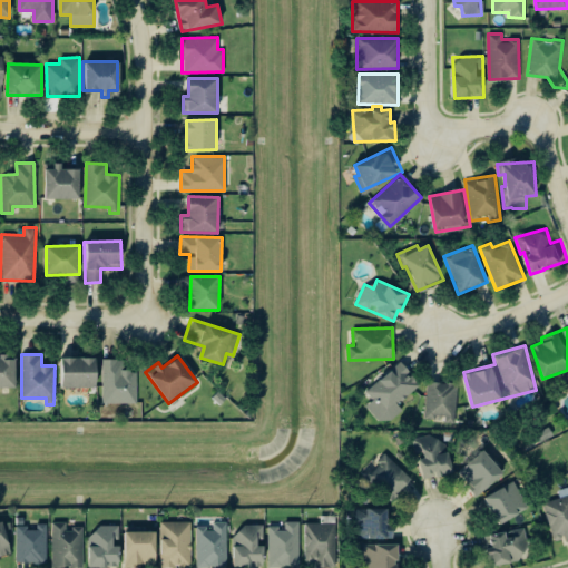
[(16,356),(0,356),(0,388),(16,388),(16,356)]
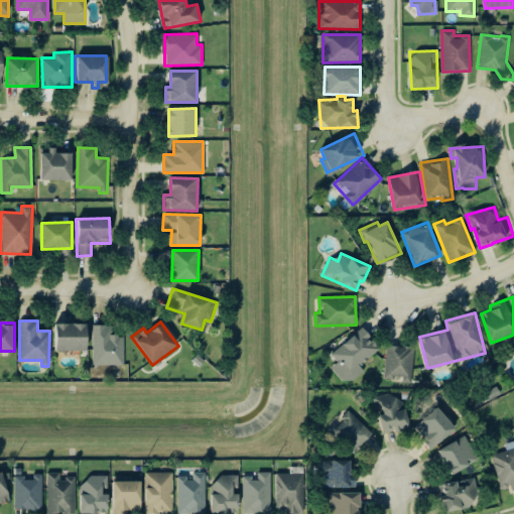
[(88,351),(88,325),(57,324),(56,351),(88,351)]
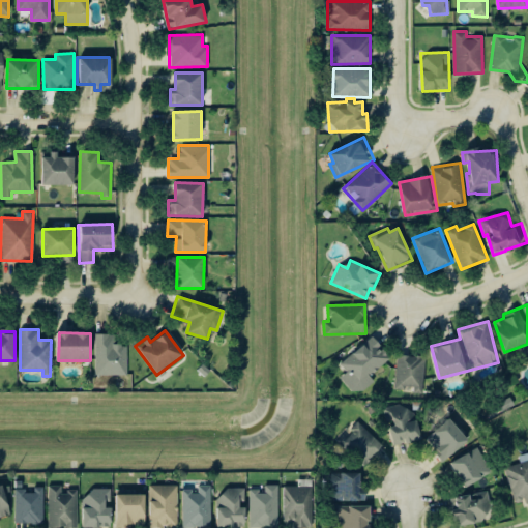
[(126,375),(126,344),(114,344),(114,333),(94,334),(95,375),(126,375)]
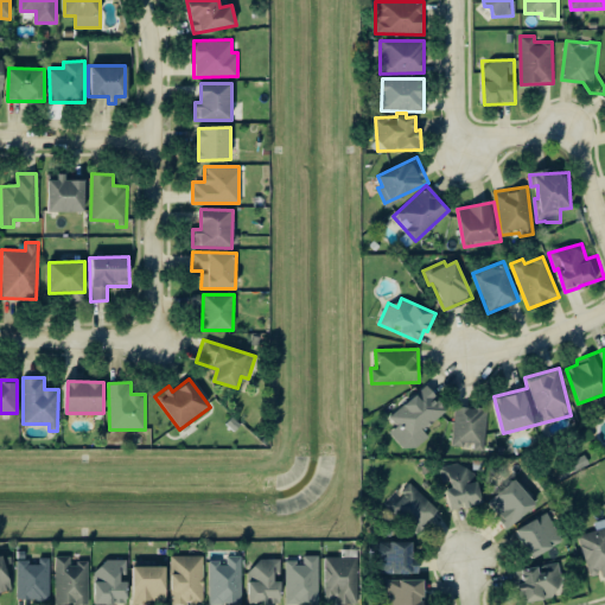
[(427,437),(421,430),(447,412),(430,386),(387,415),(394,427),(388,431),(403,453),(427,437)]
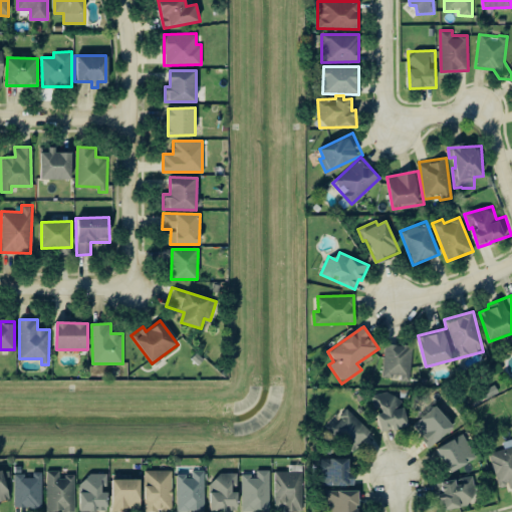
[(381,375),(401,377),(400,380),(419,382),(420,366),(411,365),(413,346),(385,343),(381,375)]
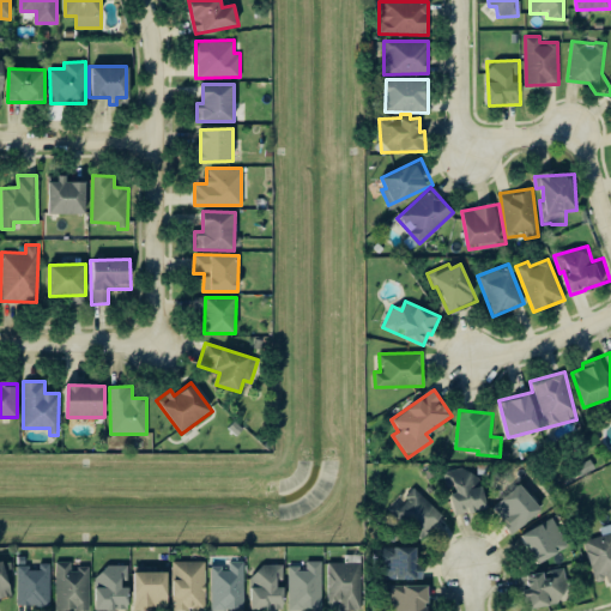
[(513,533),(542,507),(520,483),(515,484),(506,492),(489,495),(488,484),(481,485),(479,483),(466,467),(443,470),(446,494),(453,500),(454,514),(482,510),(484,513),(494,512),(513,533)]
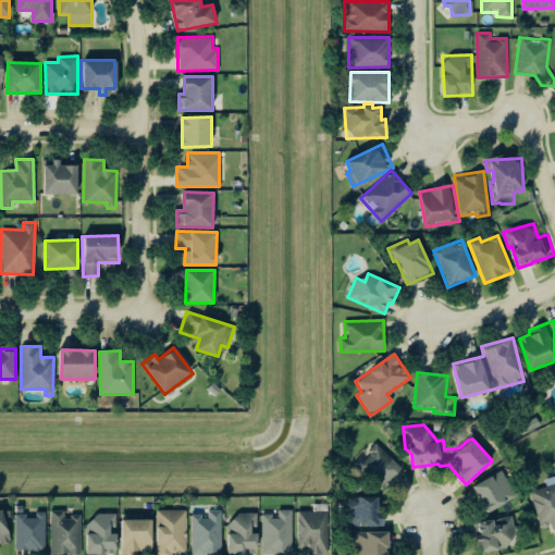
[(361,469),(366,465),(386,483),(402,467),(375,443),(357,464),(361,469)]
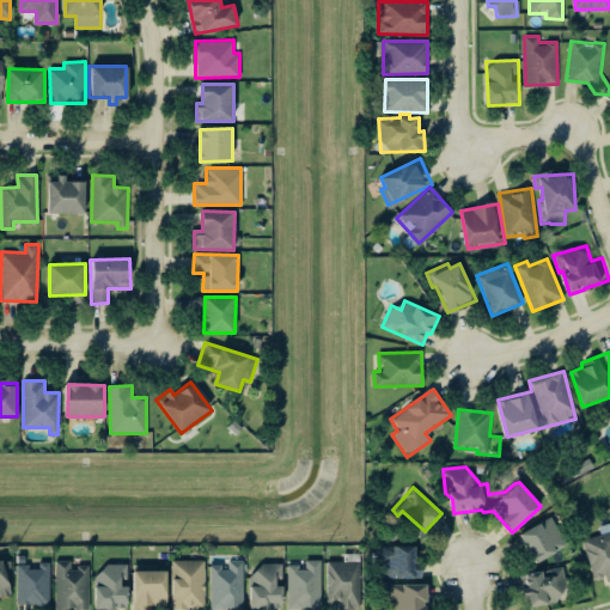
[(522,530),(532,560),(565,549),(554,518),(522,530)]
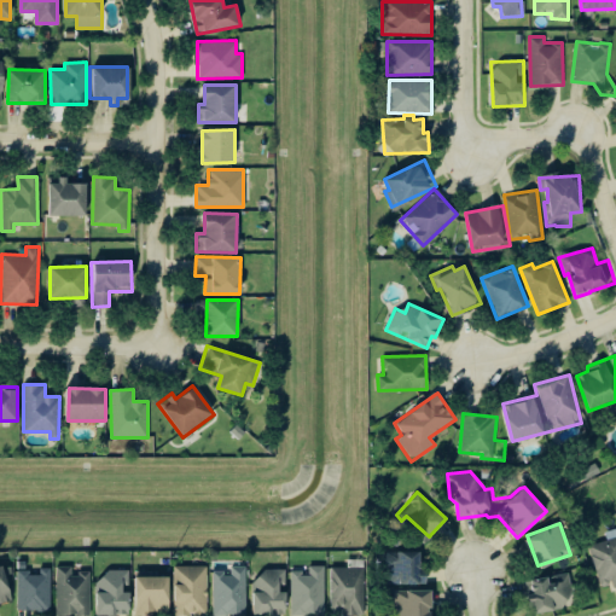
[(615,586),(615,535),(586,545),(599,586),(611,582),(614,587),(615,586)]
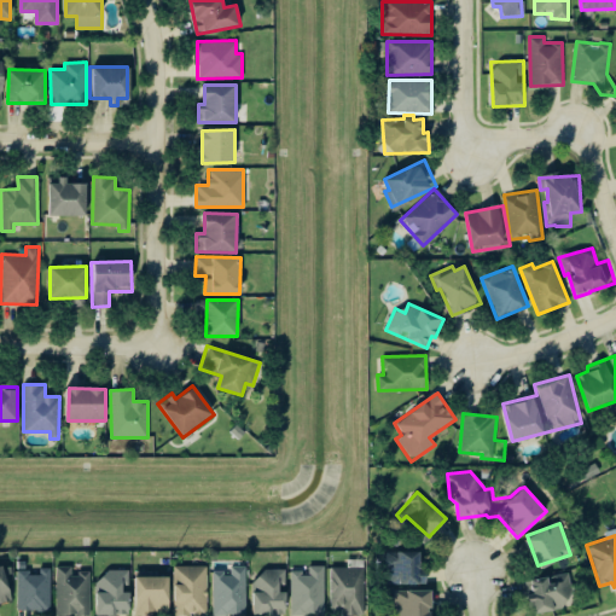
[(428,581),(428,571),(422,573),(420,550),(383,551),(383,582),(428,581)]
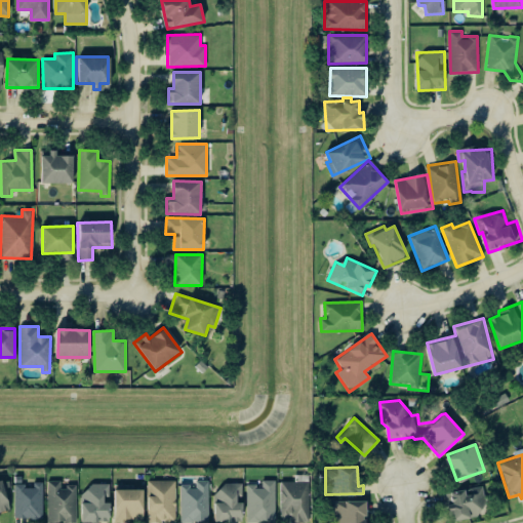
[(6,476),(0,478),(0,513),(14,509),(6,476)]
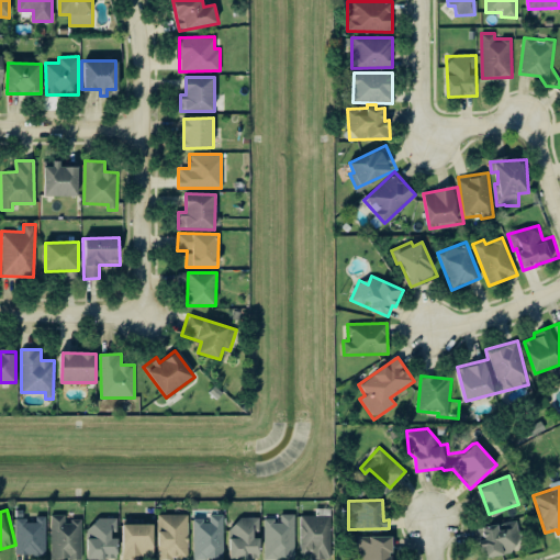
[(187,513),(158,514),(159,558),(188,558),(187,513)]
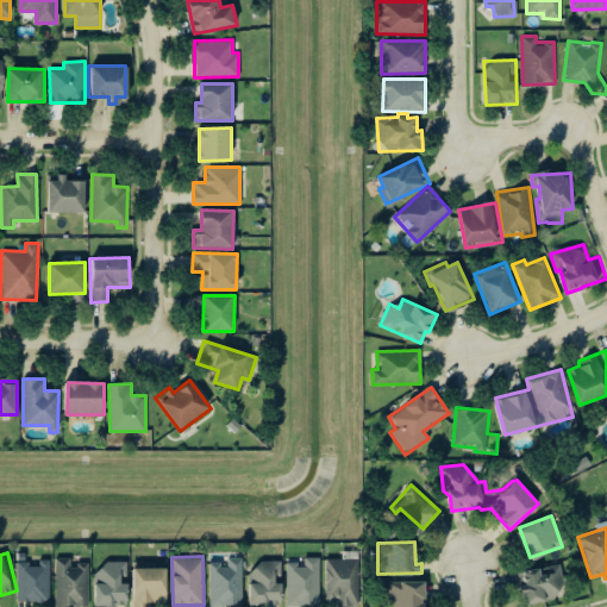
[(318,556),(304,556),(304,562),(287,562),(287,605),(319,605),(318,556)]
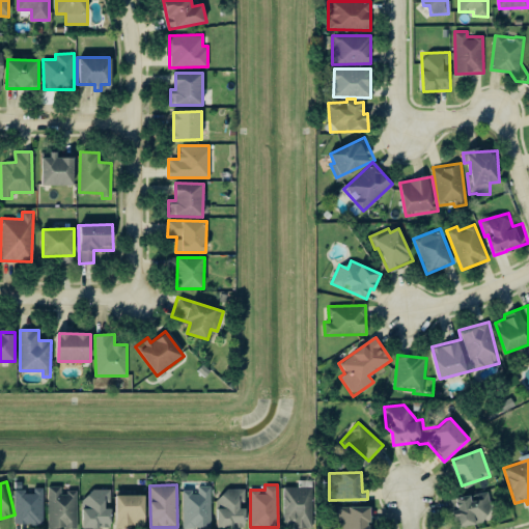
[(77,491),(61,491),(60,485),(48,485),(48,527),(77,527),(77,491)]
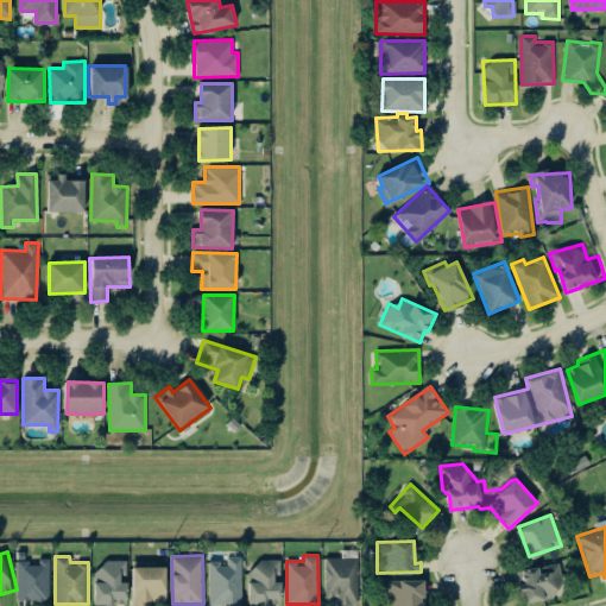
[(242,604),(241,556),(223,556),(223,560),(208,561),(209,604),(242,604)]
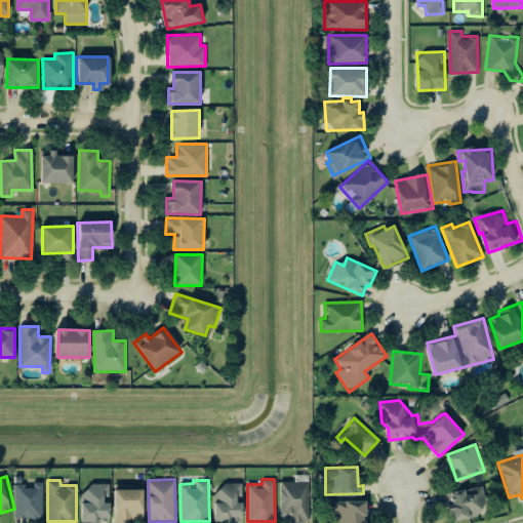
[(281,522),(310,522),(309,480),(280,481),(281,522)]
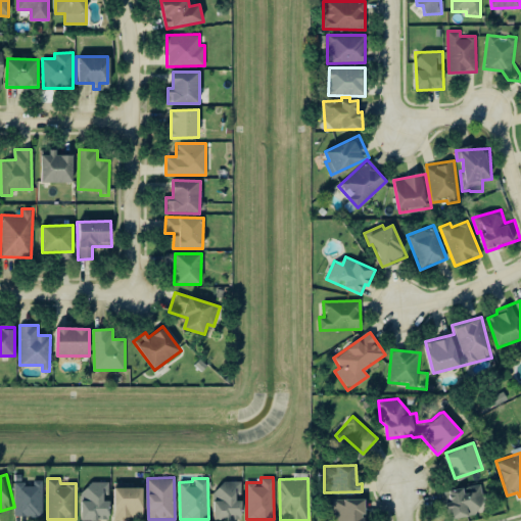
[(14,482),(14,516),(43,515),(42,479),(33,479),(33,482),(14,482)]
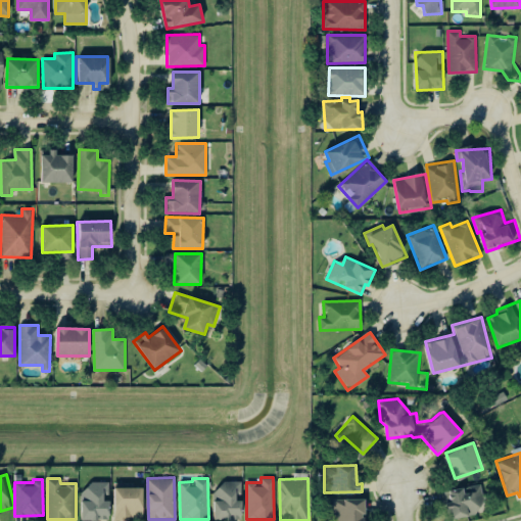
[(238,499),(238,480),(221,481),(221,489),(214,489),(215,519),(243,518),(242,499),(238,499)]
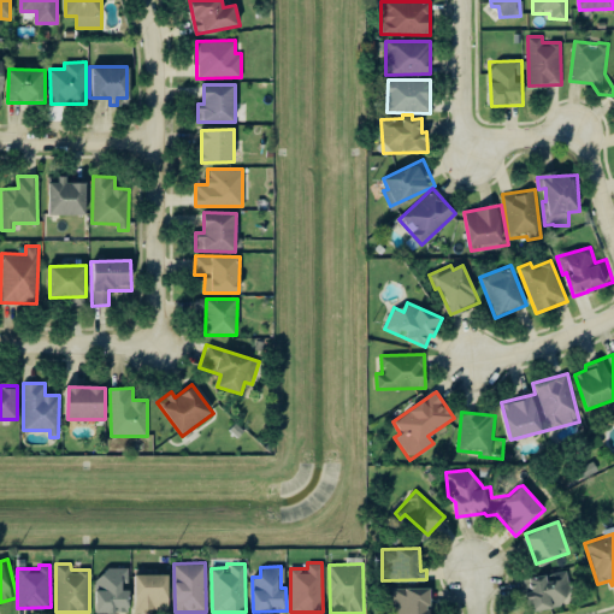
[(96,612),(129,612),(129,589),(127,589),(127,567),(105,567),(105,577),(95,577),(96,612)]
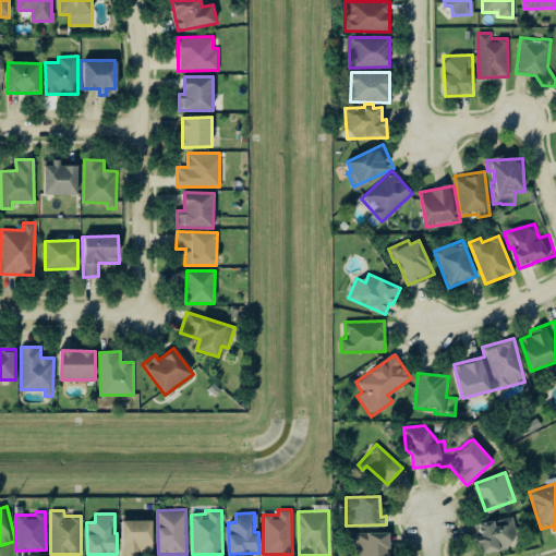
[(480,552),(519,543),(511,515),(480,522),(482,533),(475,535),(480,552)]
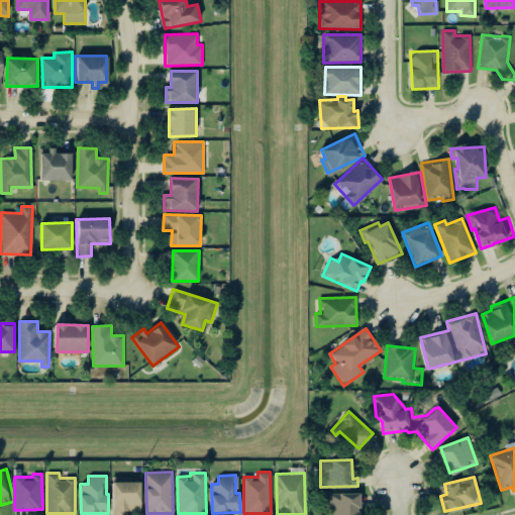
[(141,481),(114,481),(113,513),(141,513),(141,481)]
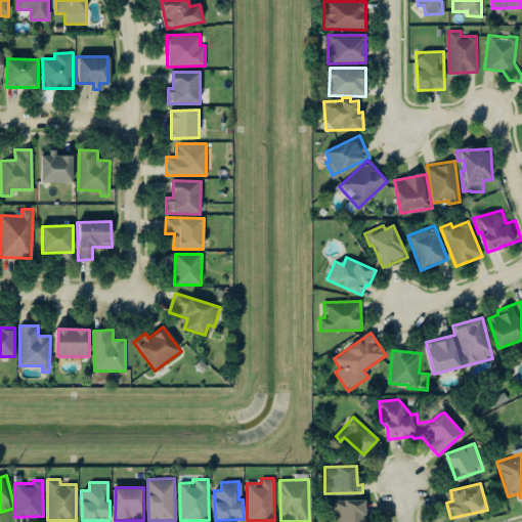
[(365,521),(365,498),(334,499),(334,521),(365,521)]
